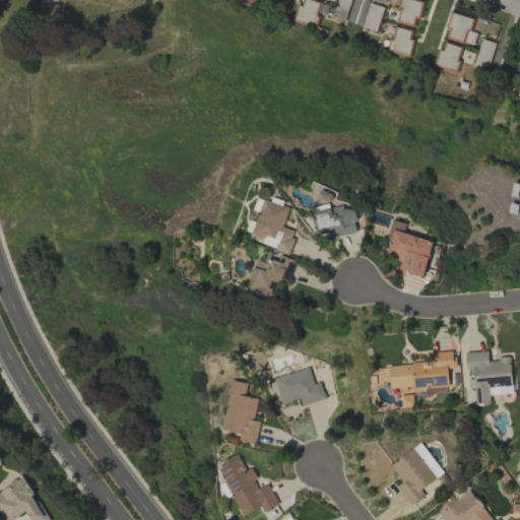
[(328,3),(316,0),(302,0),(302,4),(297,3),(294,19),(316,24),(318,13),(325,14),(328,3)]
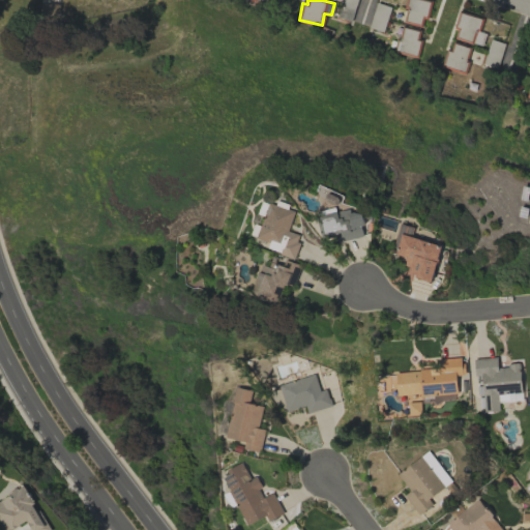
[(356,0),(341,0),(336,17),(350,22),(356,0)]
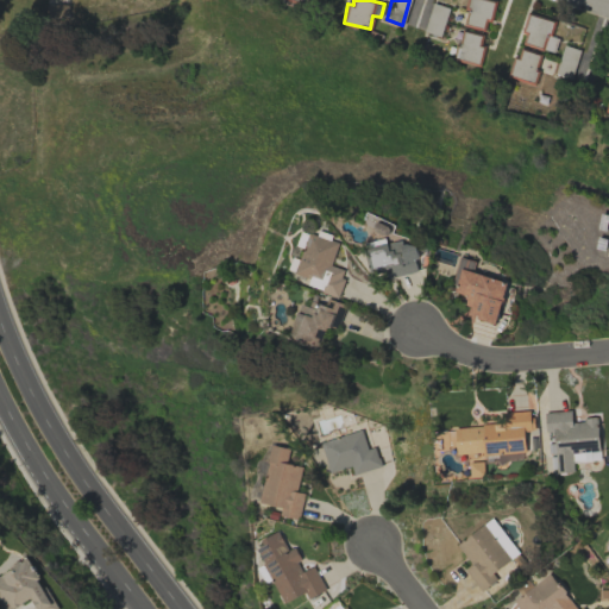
[(487,32),(494,1),(488,0),(469,0),(463,26),(487,32)]
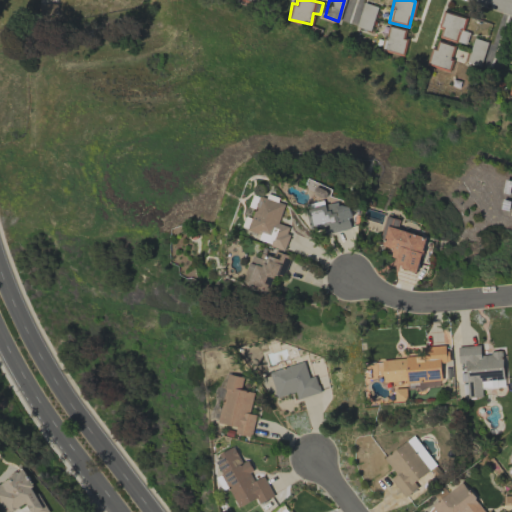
[(356,26),(369,31),(377,7),(363,2),(356,26)]
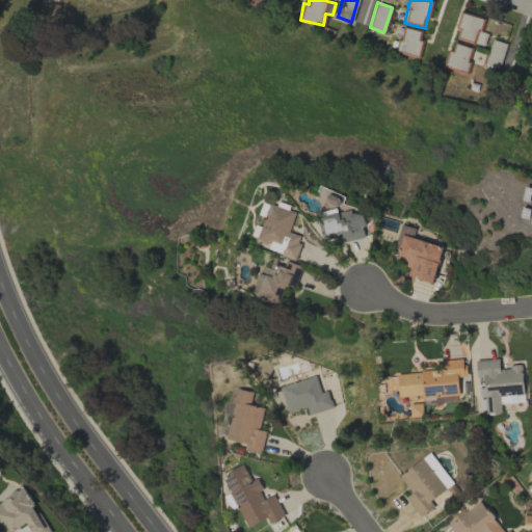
[(481,32),(484,17),(460,10),(454,38),(484,46),(487,33),(481,32)]
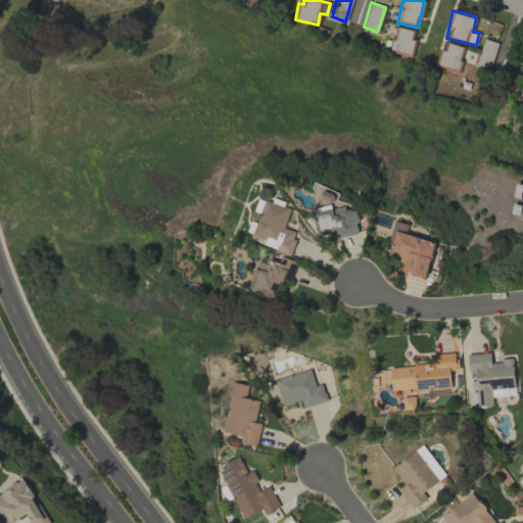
[(411,54),(415,31),(395,27),(391,50),(411,54)]
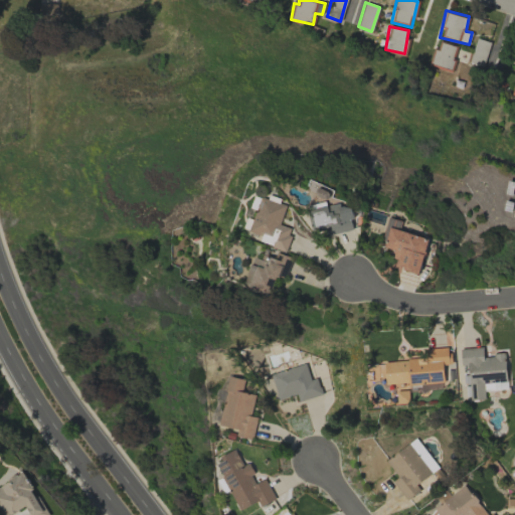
[(452,69),(458,44),(437,40),(431,65),(452,69)]
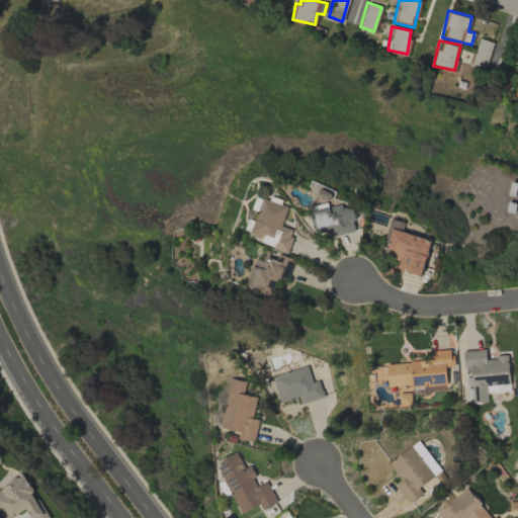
[(287,252),(294,230),(282,226),(287,205),(262,198),(251,233),(264,237),(262,244),(287,252)]
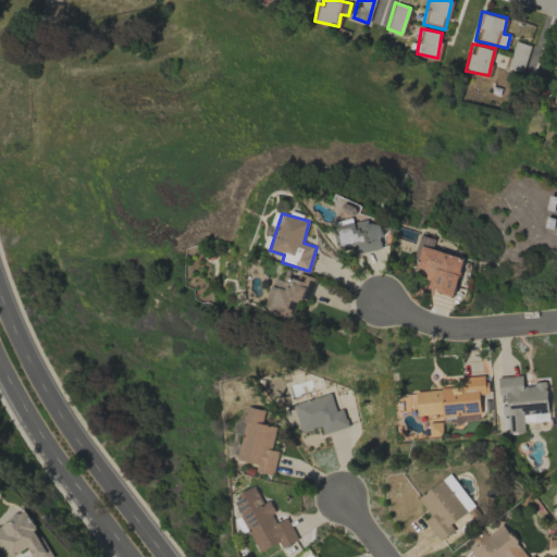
[(384,247),(380,223),(370,225),(369,219),(353,223),(351,219),(336,222),(343,256),(384,247)]
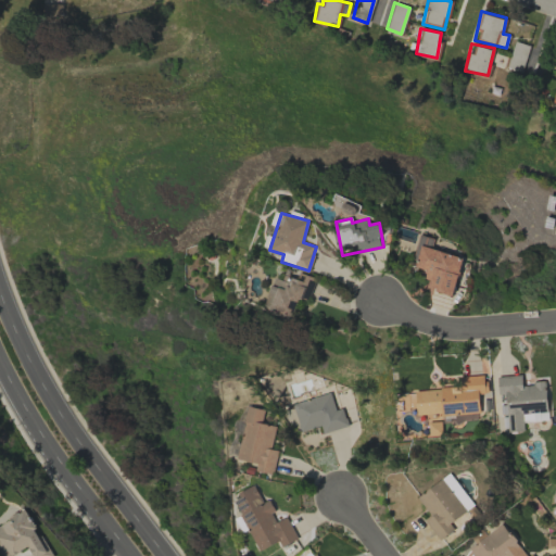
[(454,293),(464,257),(433,249),(436,238),(424,235),(415,266),(427,269),(424,285),(454,293)]
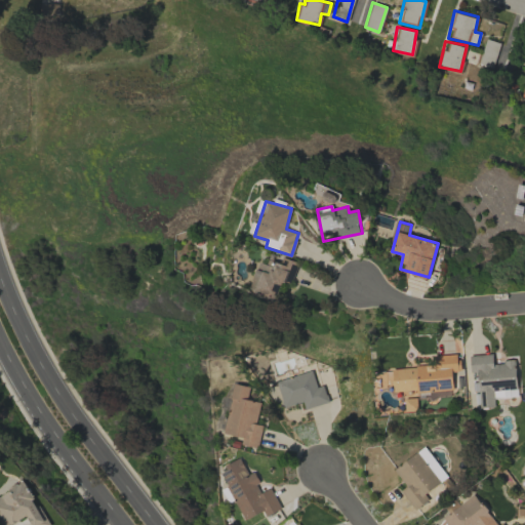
[(299,263),(283,256),(282,258),(271,254),(267,265),(259,261),(249,290),(277,299),(283,281),(291,284),(299,263)]
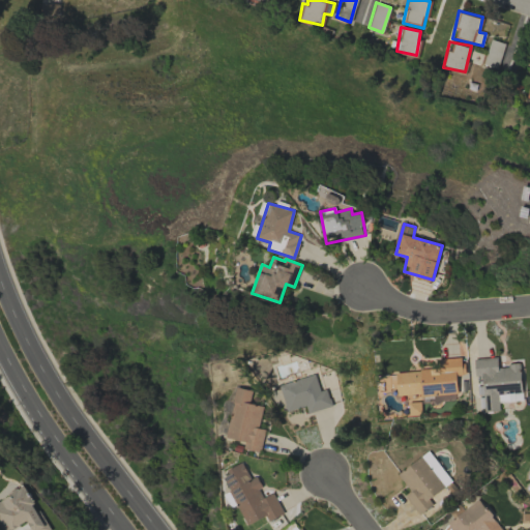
[(395,372),(396,396),(407,395),(409,415),(421,415),(421,398),(458,395),(457,375),(462,375),(461,357),(440,359),(441,369),(395,372)]
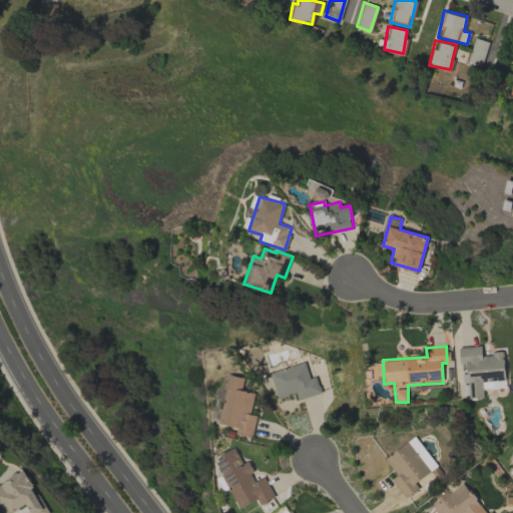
[(458,347),(460,365),(466,364),(469,399),(483,398),(483,389),(505,387),(503,353),(481,355),(481,346),(458,347)]
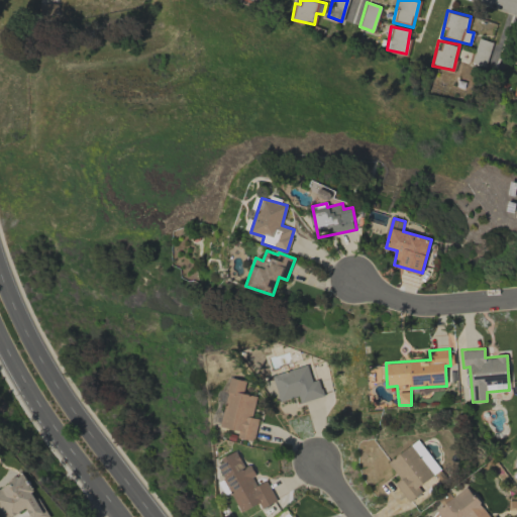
[(300,403),(322,396),(317,379),(311,381),(306,366),(272,376),(279,401),(298,396),(300,403)]
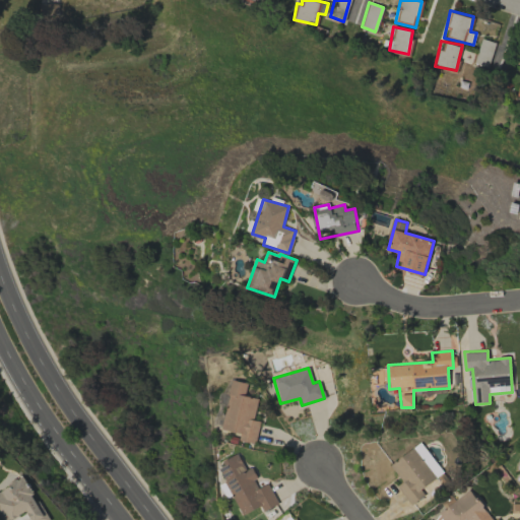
[(257,398),(244,396),(247,383),(231,380),(220,430),(240,433),(239,440),(255,443),(259,421),(253,420),(257,398)]
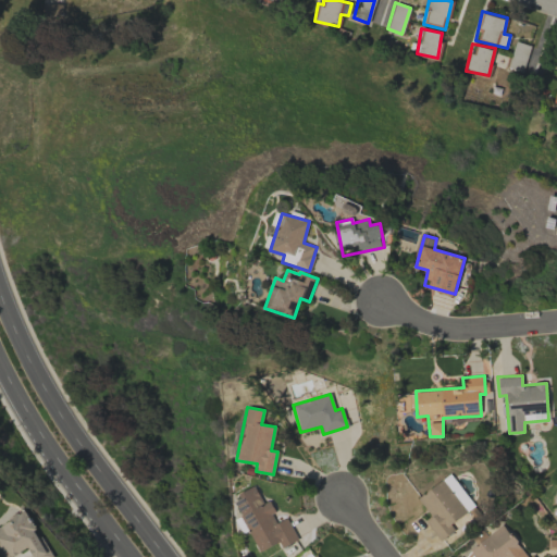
[(449,524),(466,511),(442,480),(417,498),(431,517),(425,521),(440,541),(454,530),(449,524)]
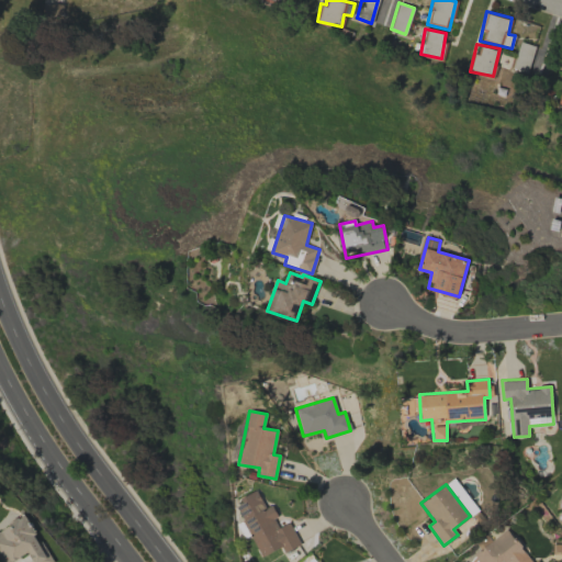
[(260,557),(281,547),(284,552),(300,544),(290,523),(278,528),(273,518),(277,517),(272,505),(265,508),(257,492),(235,502),(260,557)]
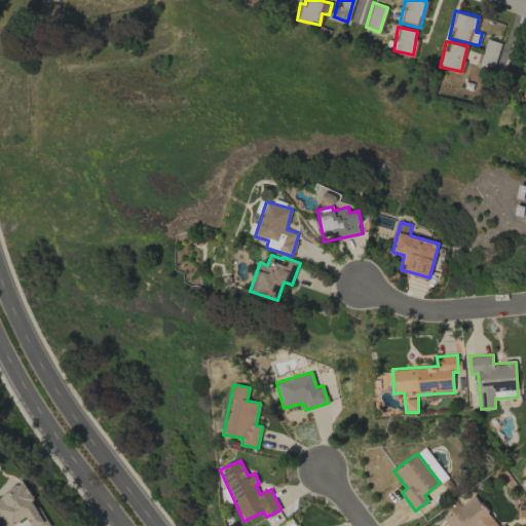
[(48,525),(26,482),(0,495),(0,522),(1,525),(9,525),(27,517),(32,525),(48,525)]
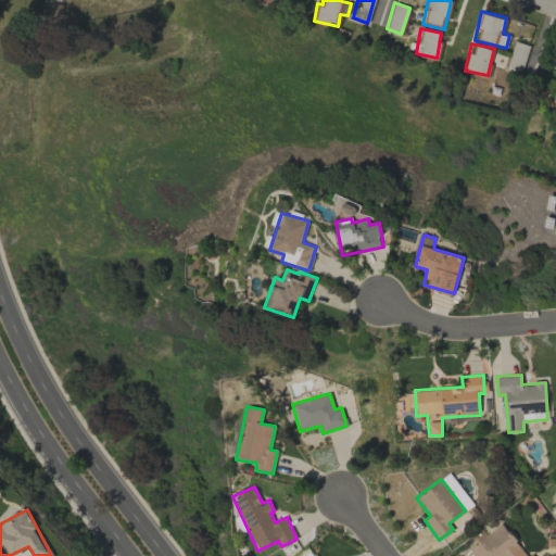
[(532,555),(531,554),(528,555),(526,555),(502,523),(469,547),(475,555),(532,555)]
